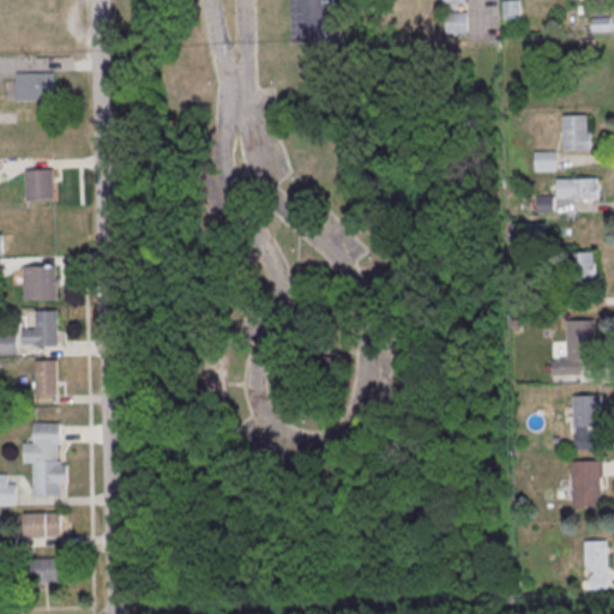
[(521,0),(503,1),(504,20),(521,19),(521,0)]
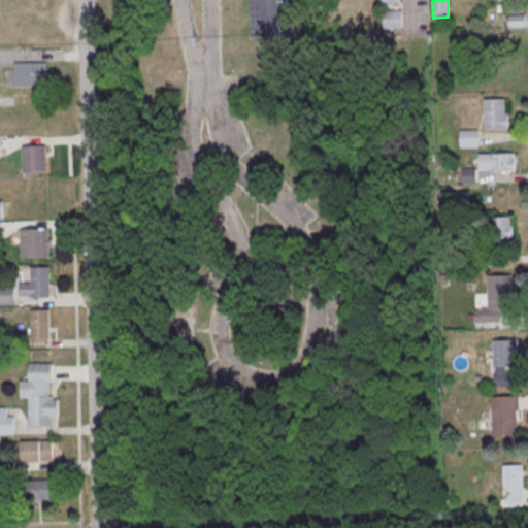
[(384,29),(384,10),(402,10),(402,29),(384,29)]
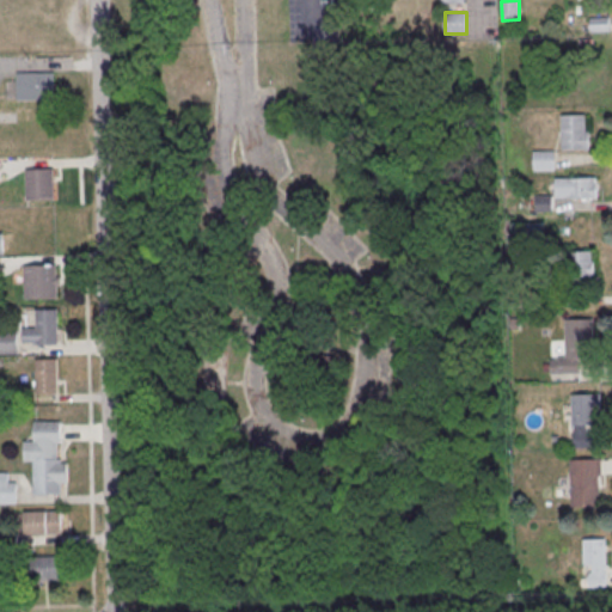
[(18,73),(55,72),(56,99),(19,101),(18,73)]
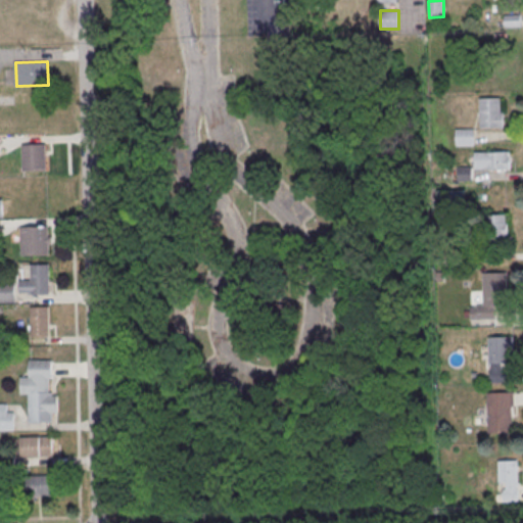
[(480,98),(502,98),(502,112),(505,112),(505,129),(481,130),(480,98)]
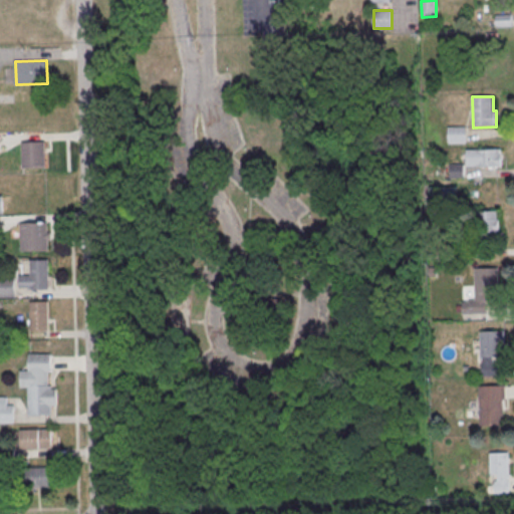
[(449,127),(467,127),(467,144),(449,145),(449,127)]
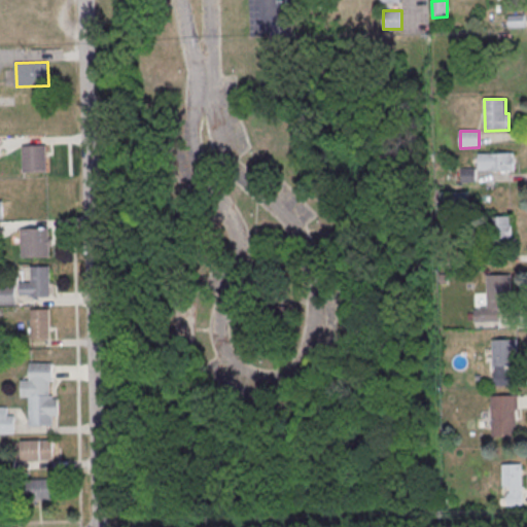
[(24,145),(47,145),(47,173),(25,173),(24,145)]
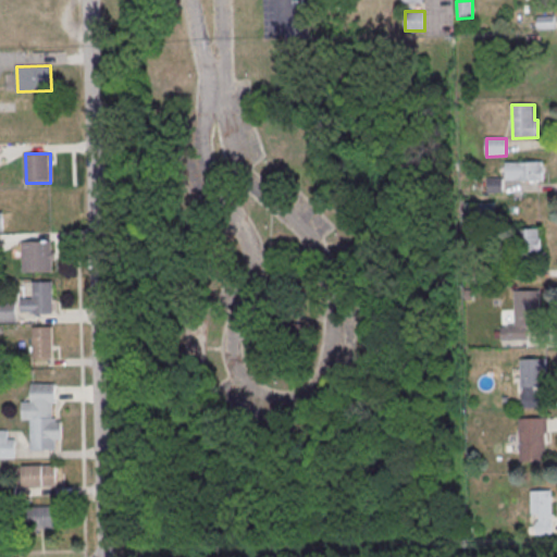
[(506,162),(543,161),(543,166),(544,166),(544,181),(519,182),(519,180),(507,180),(506,162)]
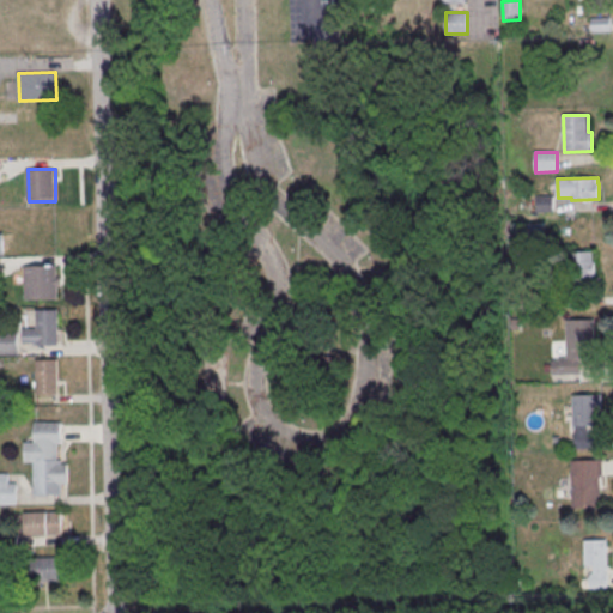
[(536,196),(554,196),(554,213),(538,213),(536,196)]
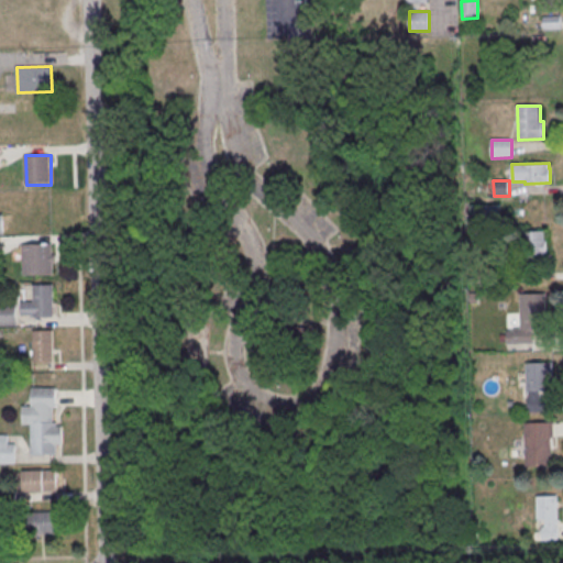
[(525,232),(544,231),(544,240),(547,240),(547,265),(536,265),(536,283),(517,283),(517,265),(525,264),(525,232)]
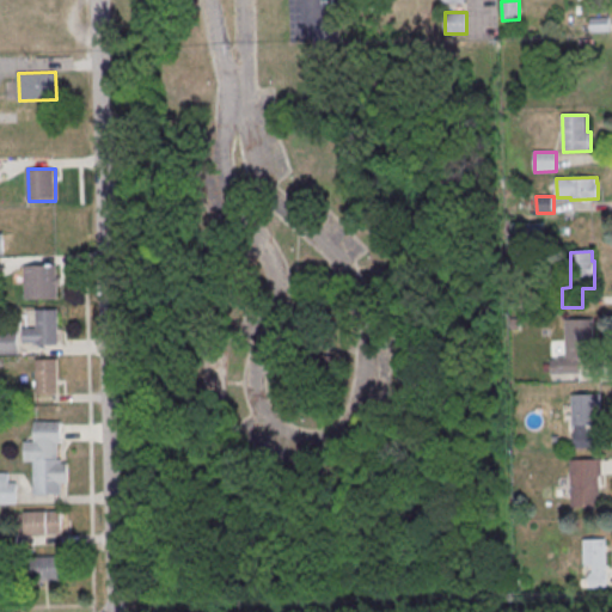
[(25,265),(57,264),(59,299),(26,300),(25,265)]
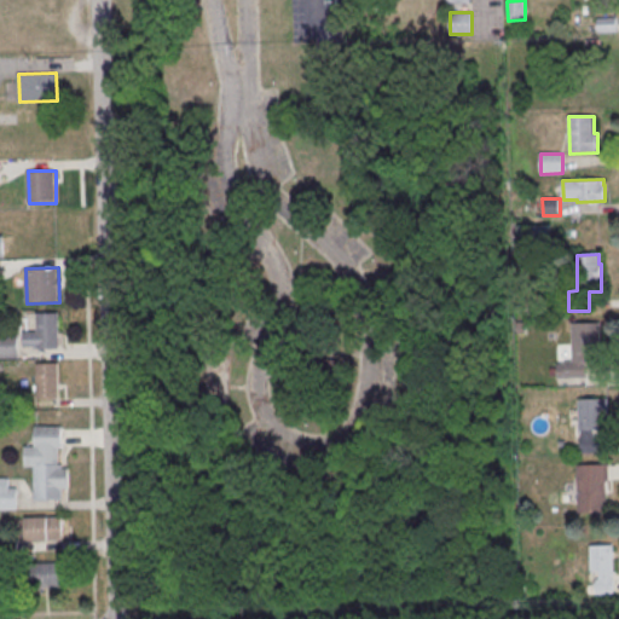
[(38,313),(59,313),(61,348),(39,350),(39,346),(24,346),(23,331),(38,331),(38,313)]
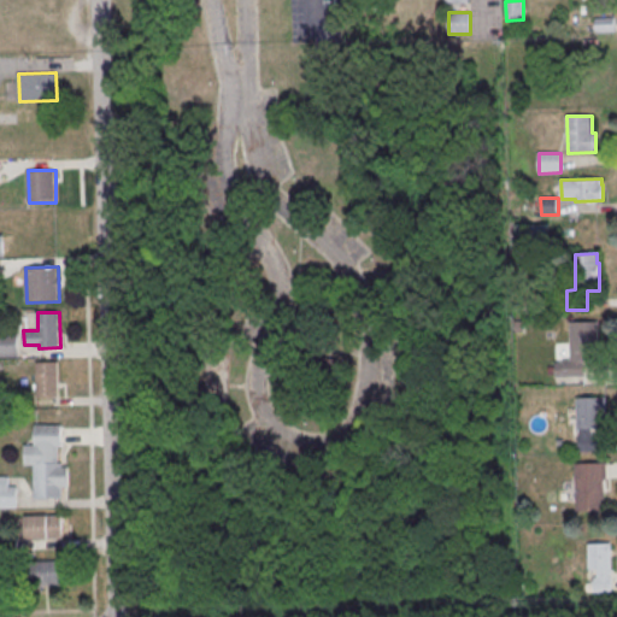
[(570,322),(600,321),(600,359),(585,360),(585,377),(556,378),(556,363),(563,363),(563,360),(570,360),(570,322)]
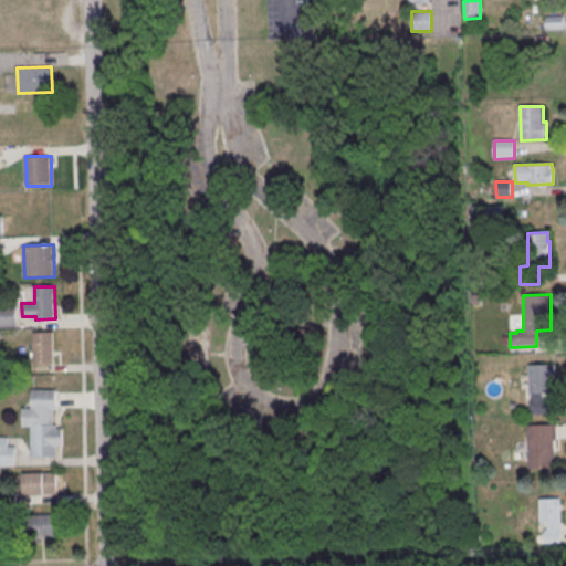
[(0,304),(17,304),(18,327),(0,327),(0,304)]
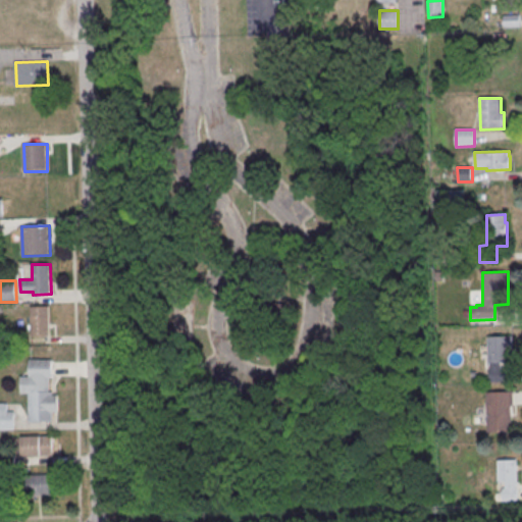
[(32,307),(50,306),(51,336),(33,336),(32,307)]
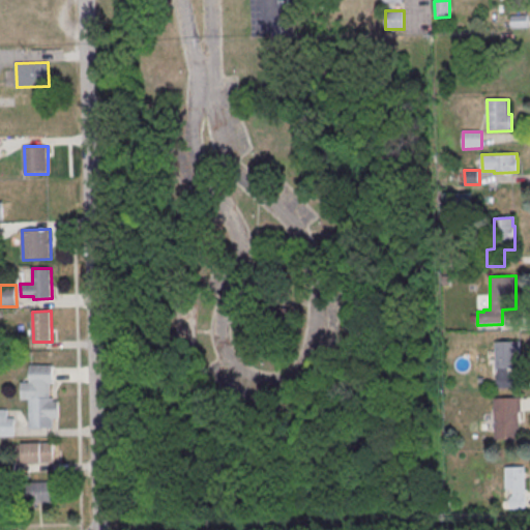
[(495,342),(520,341),(521,351),(517,351),(518,369),(508,369),(508,373),(516,373),(516,388),(498,388),(497,369),(496,369),(495,342)]
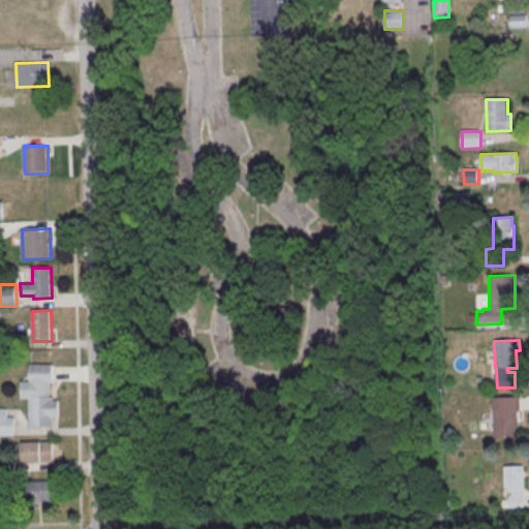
[(30,364),(54,364),(54,383),(51,383),(51,397),(54,397),(54,400),(59,400),(59,417),(54,417),(54,428),(29,427),(29,399),(22,399),(22,381),(30,381),(30,364)]
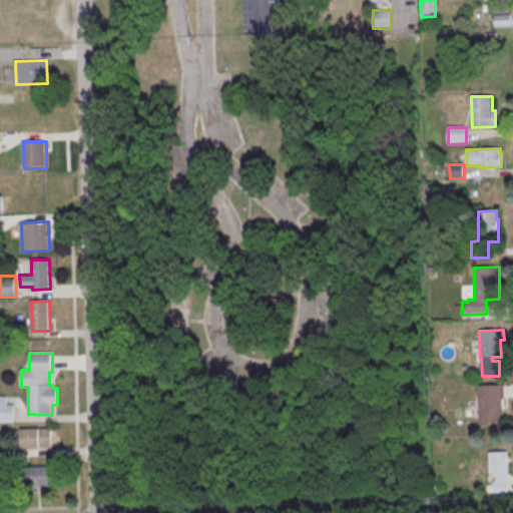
[(479,386),(479,426),(503,425),(503,399),(505,399),(505,385),(479,386)]
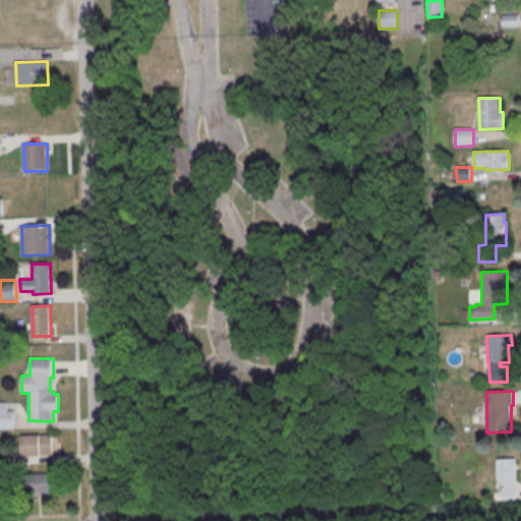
[(0,411),(15,411),(15,429),(0,429),(0,411)]
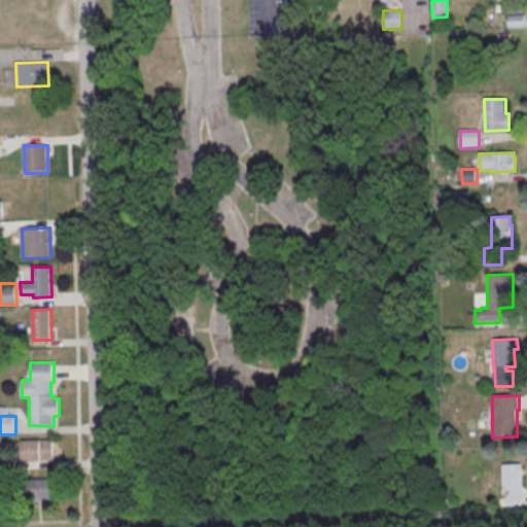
[(23,441),(55,440),(55,460),(23,460),(23,441)]
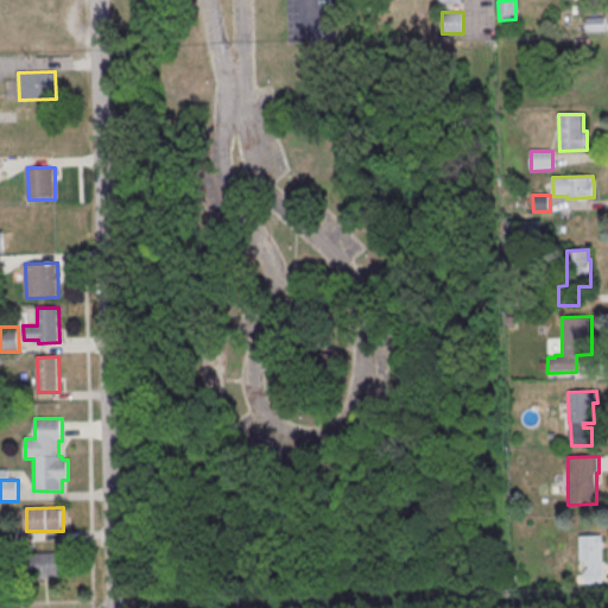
[(0,530),(18,530),(18,550),(0,550),(0,530)]
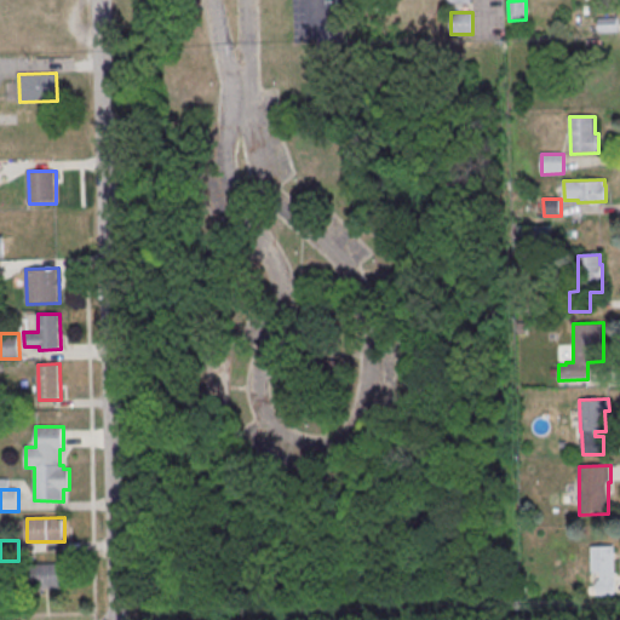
[(591,547),(614,546),(615,597),(596,597),(596,580),(600,580),(600,573),(592,573),(591,547)]
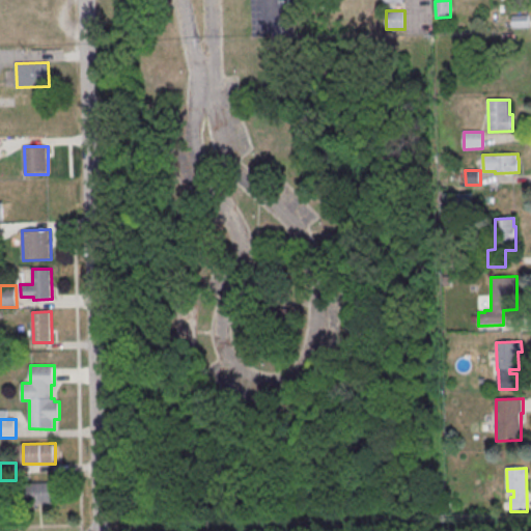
[(21,483),(53,483),(54,503),(21,504),(21,483)]
